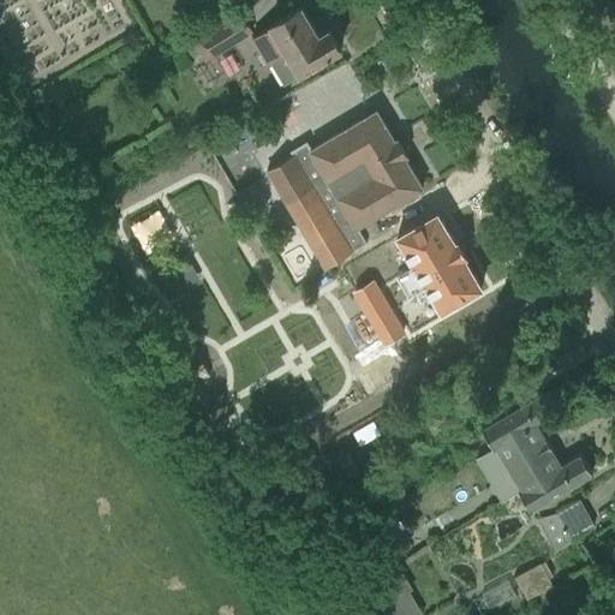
[(318,35),(303,7),(252,37),(267,63),(269,60),(284,84),(341,49),(328,29),(318,35)]
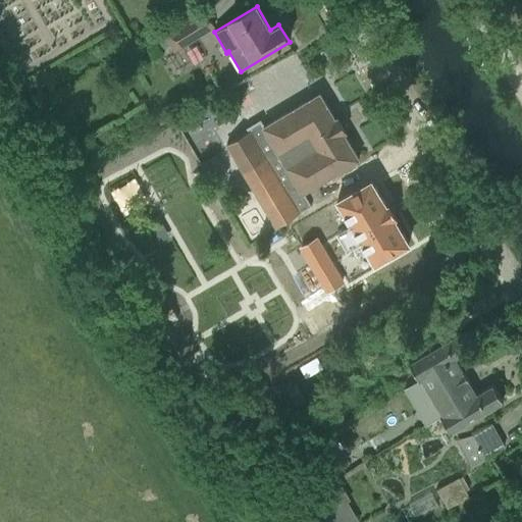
[(174,51),(196,38),(213,28),(204,11),(156,41),(161,50),(170,44),(174,51)]
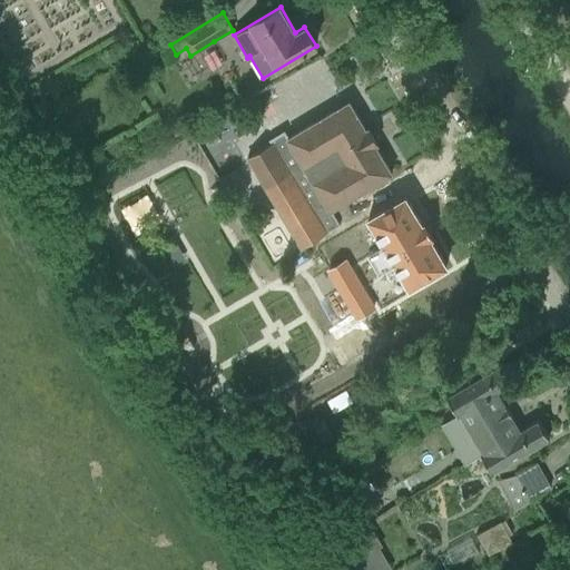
[(350,102),(349,102),(288,138),(286,135),(247,158),(302,248),(340,225),(332,212),(392,174),(375,146),(377,145),(367,129),(366,130),(350,102)]
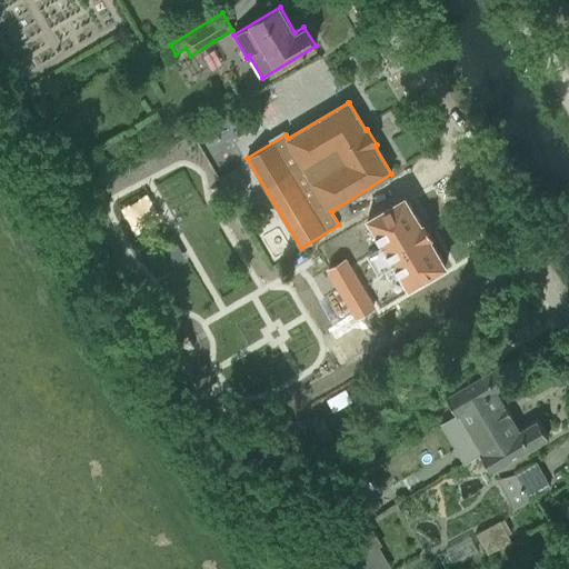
[(408,288),(446,266),(429,237),(431,236),(423,225),(421,226),(405,197),(367,219),(381,243),(367,252),(378,271),(383,269),(389,279),(399,273),(408,288)]
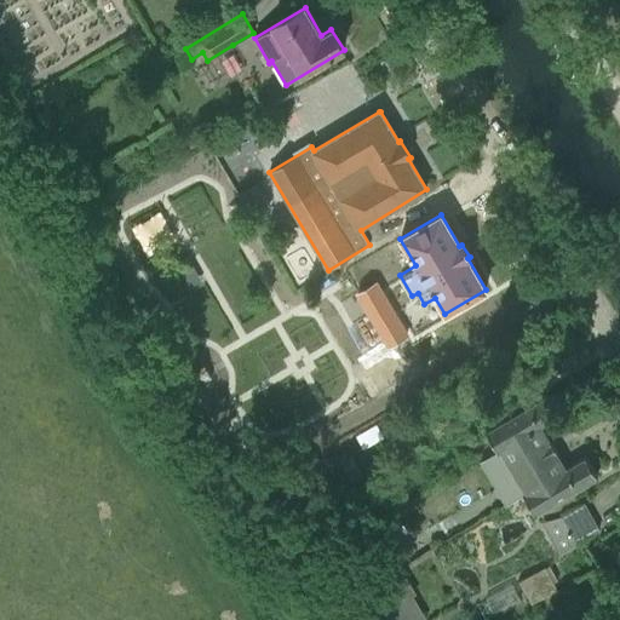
[(194,269),(188,258),(177,263),(184,275),(194,269)]
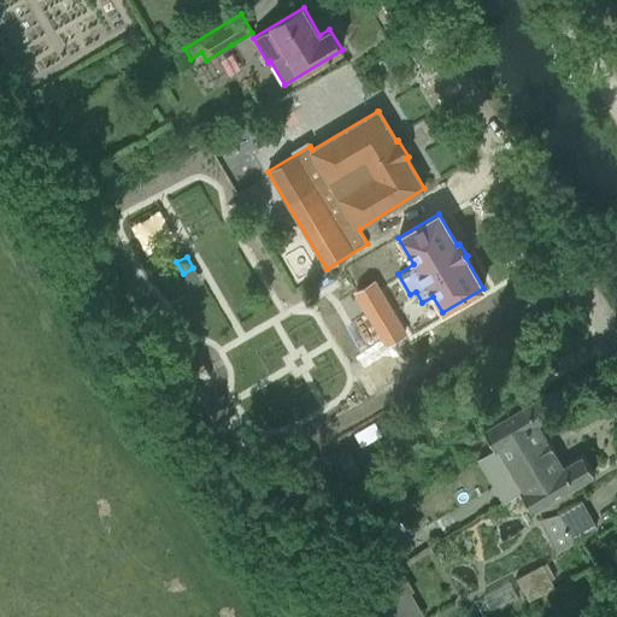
[(374,281),(354,292),(383,340),(387,346),(406,333),(375,280),(374,281)]
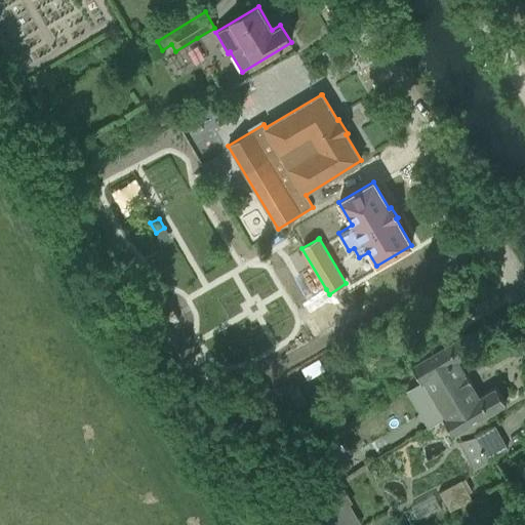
[(421,382),(422,381),(457,361),(475,351),(465,334),(411,365),(421,382)]
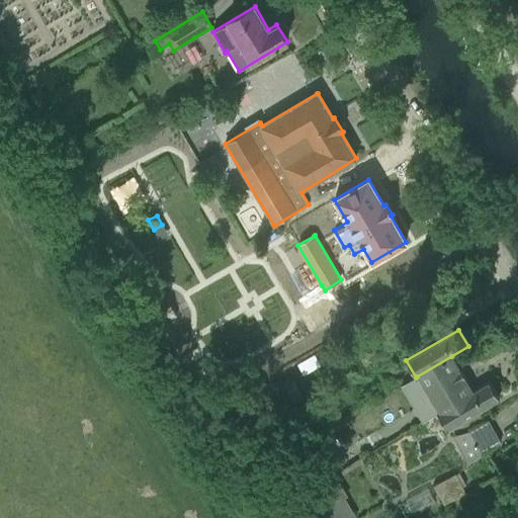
[(438,413),(472,392),(464,378),(465,377),(460,369),(459,369),(451,356),(417,376),(438,413)]
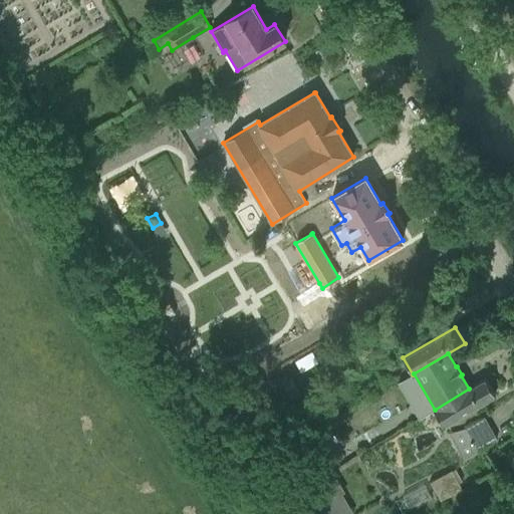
[(275,382),(287,404),(298,398),(298,397),(301,395),(296,387),(293,389),(287,376),(275,382)]
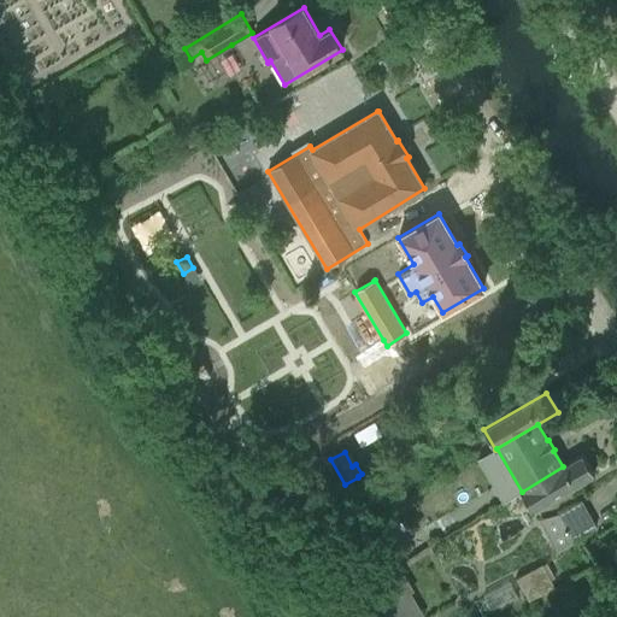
[(532,511),(594,475),(583,454),(563,466),(522,492),(521,492),(532,511)]
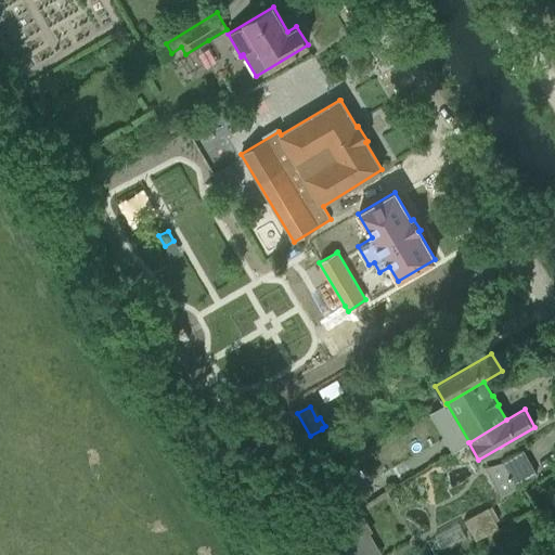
[(501,495),(517,486),(536,475),(523,451),(504,462),(485,467),(501,495)]
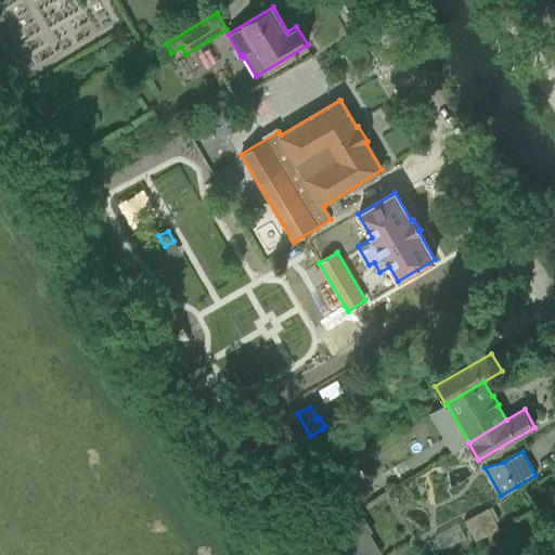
[(465,520),(476,541),(500,528),(495,523),(488,508),(488,507),(465,520)]
